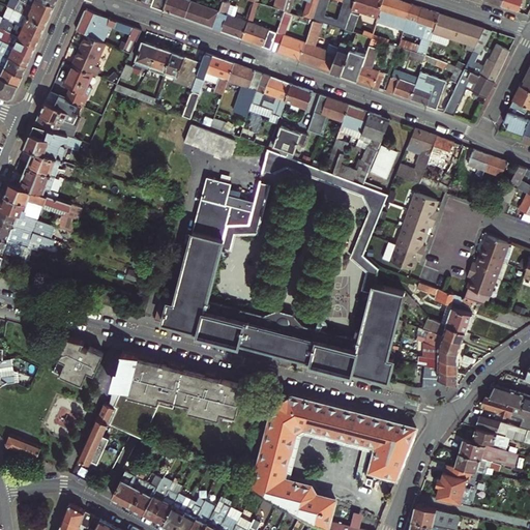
[(56,10),(34,0),(22,0),(20,6),(51,21),(54,13),(56,10)]
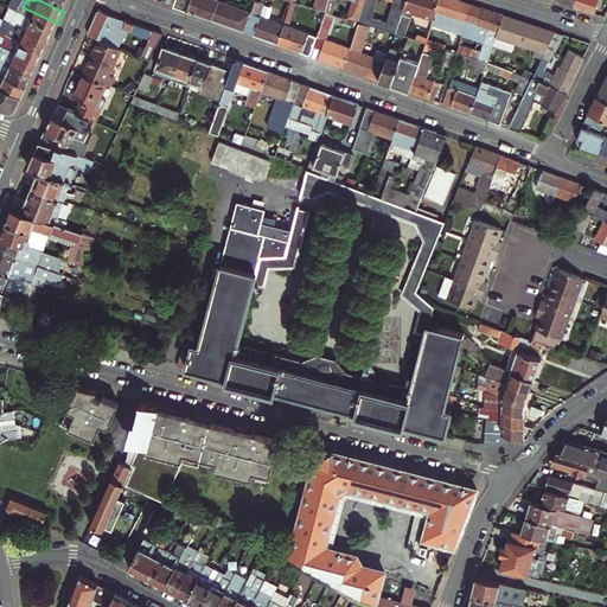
[(69,1),(69,0),(39,0),(64,12),(69,1)]
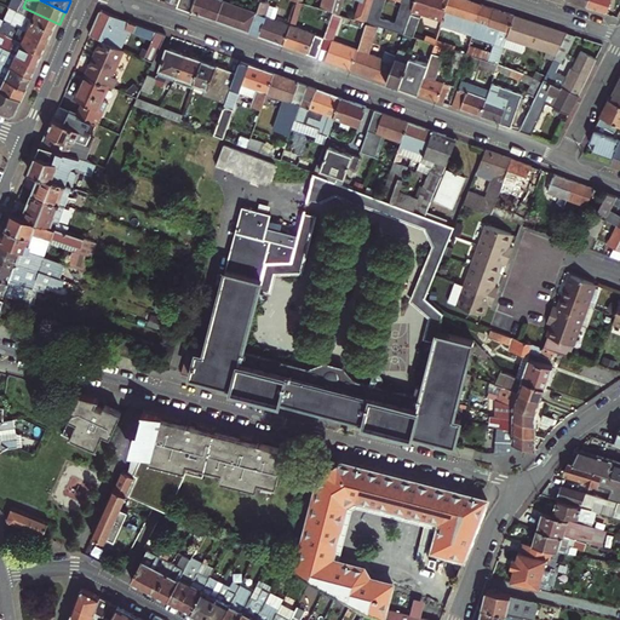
[(176,0),(173,7),(181,10),(206,18),(213,21),(219,3),(220,0),(176,0)]
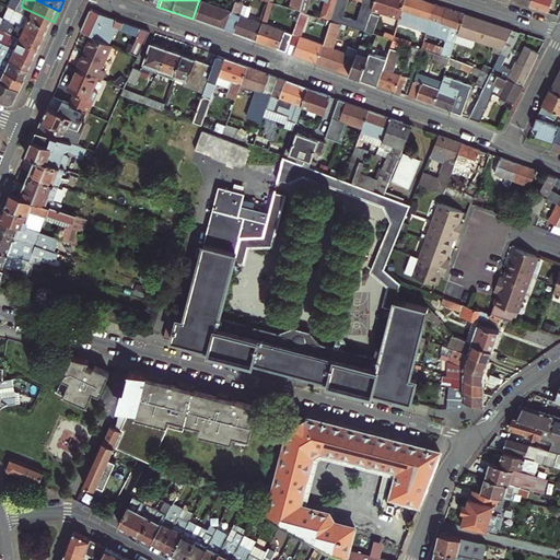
[(222,30),(229,11),(199,0),(198,2),(193,19),(207,24),(222,30)]
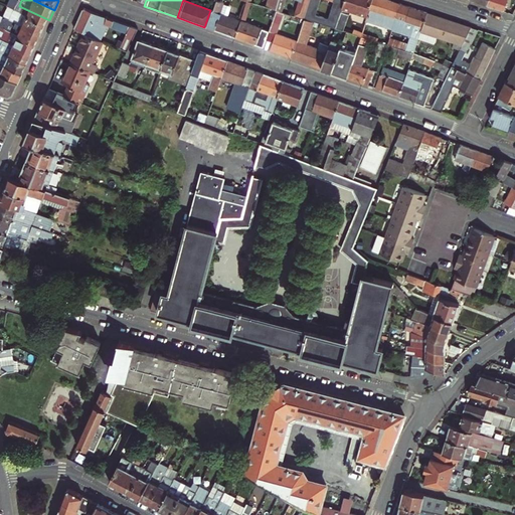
[(221,3),(213,0),(210,10),(204,27),(217,31),(233,37),(238,20),(225,16),(229,6),(221,4),(221,3)]
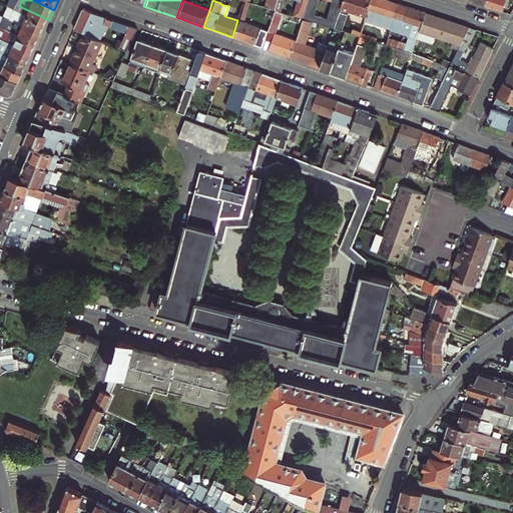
[(266,0),(265,6),(273,9),(275,0),(266,0)]
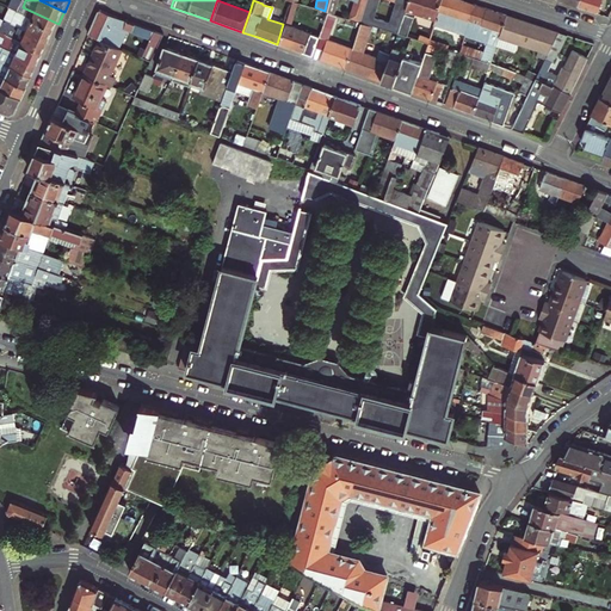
[(327,0),(325,11),(332,12),(335,0),(351,0),(346,17),(355,20),(357,20),(360,12),(363,0),(327,0)]
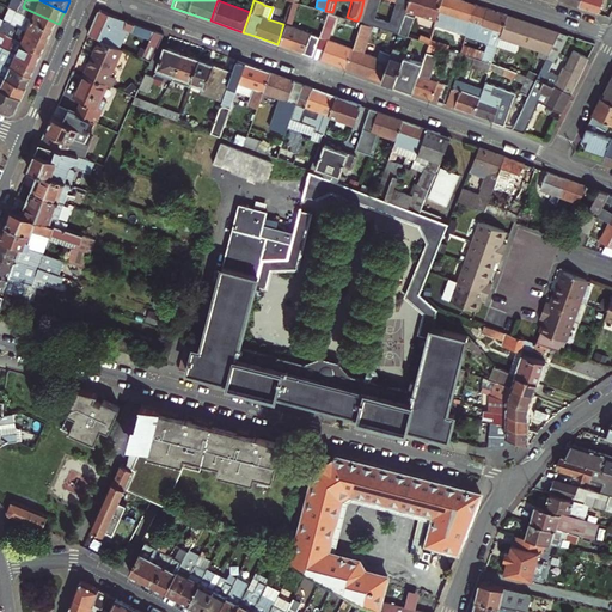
[(398,24),(405,0),(363,0),(361,12),(372,16),(377,0),(392,0),(387,20),(398,24)]
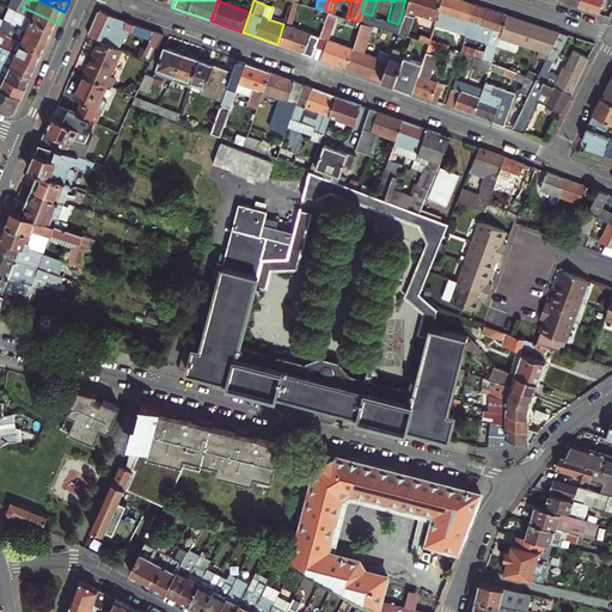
[(405,36),(412,12),(416,0),(405,0),(398,24),(396,32),(405,36)]
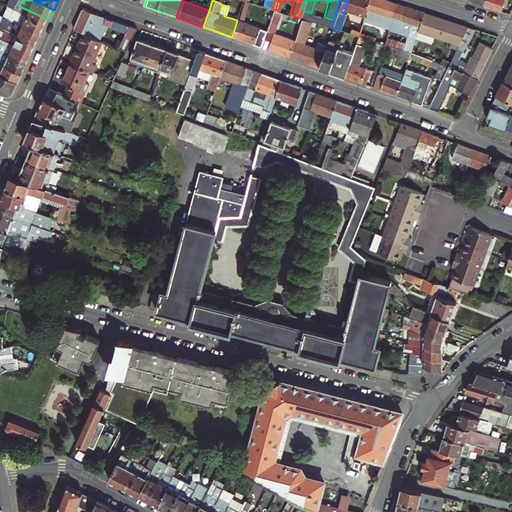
[(348,0),(345,10),(362,16),(367,0),(348,0)]
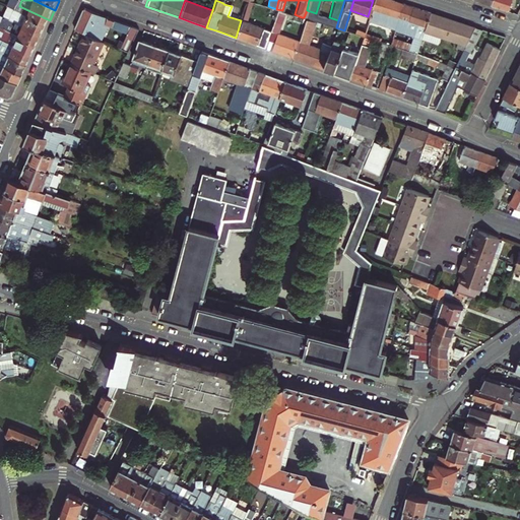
[(395,0),(373,0),(368,16),(367,20),(393,29),(401,2),(395,0)]
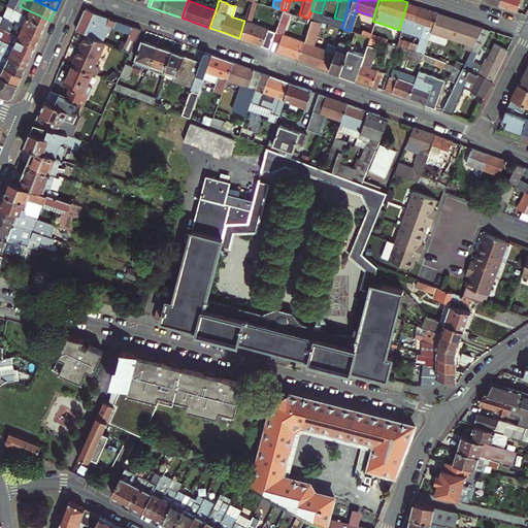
[(486,0),(485,4),(492,6),(501,9),(503,0),(486,0)]
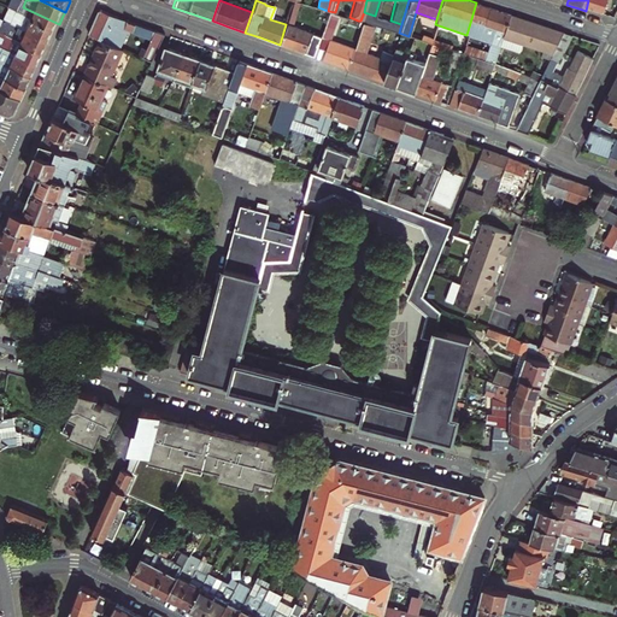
[(588,0),(586,11),(599,16),(606,18),(611,0),(588,0)]
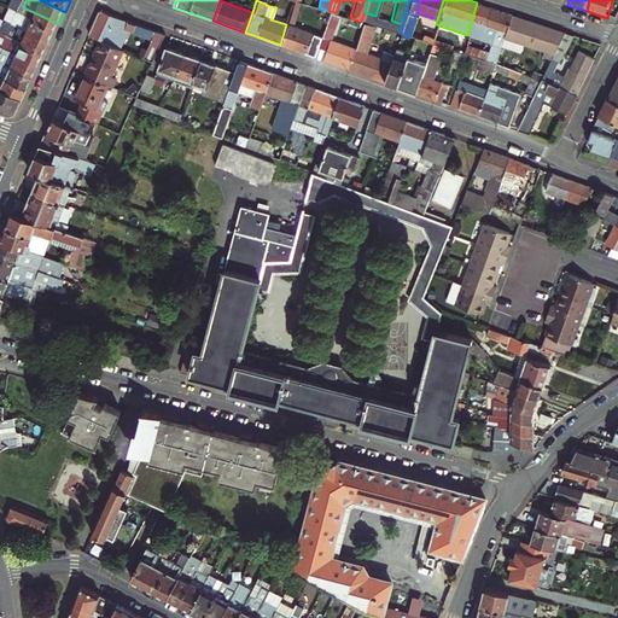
[(467,35),(499,44),(500,41),(509,12),(500,10),(477,3),(467,35)]
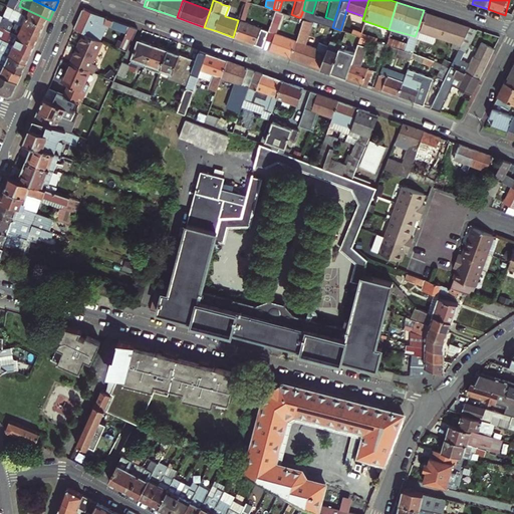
[(271,16),(273,9),(265,6),(259,4),(257,11),(271,16)]
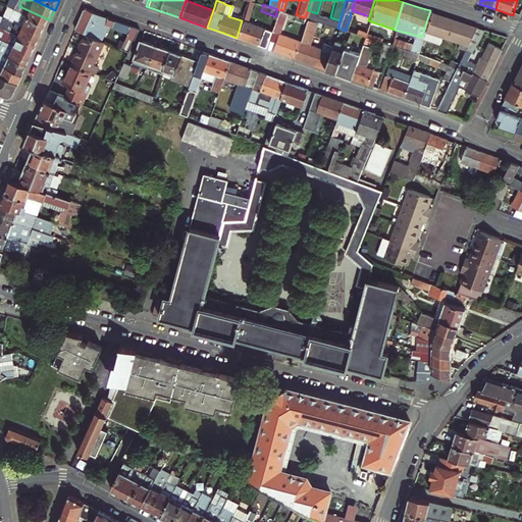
[(48,24),(50,20),(19,6),(18,5),(14,15),(46,31),(48,24)]
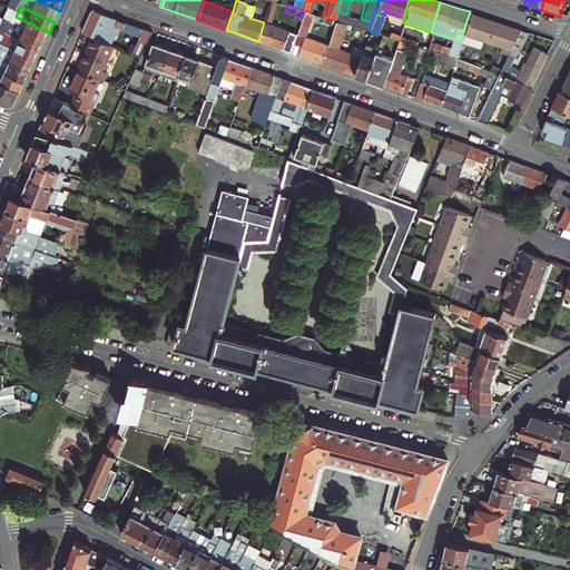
[(134,47),(130,53),(139,58),(150,32),(119,22),(116,20),(90,10),(80,32),(91,37),(114,47),(120,30),(137,37),(134,47)]
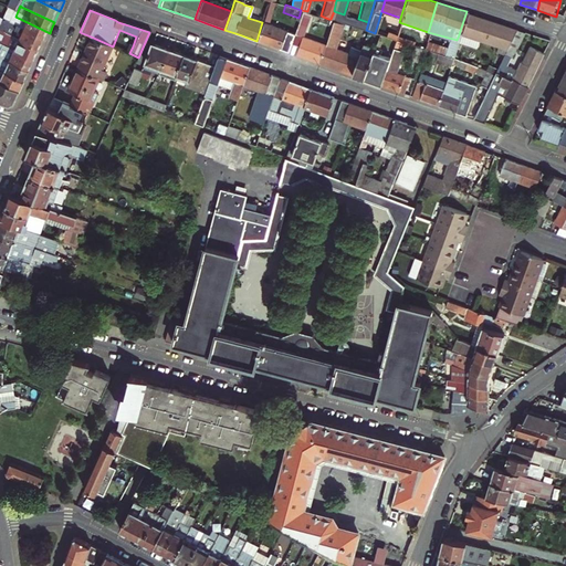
[(302,35),(308,12),(307,11),(301,10),(299,18),(294,32),(302,35)]
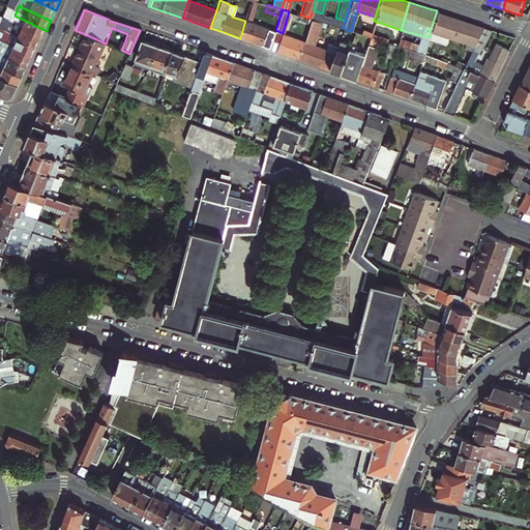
[(322,13),(313,10),(310,18),(318,21),(321,21),(343,28),(345,21),(335,18),(322,13)]
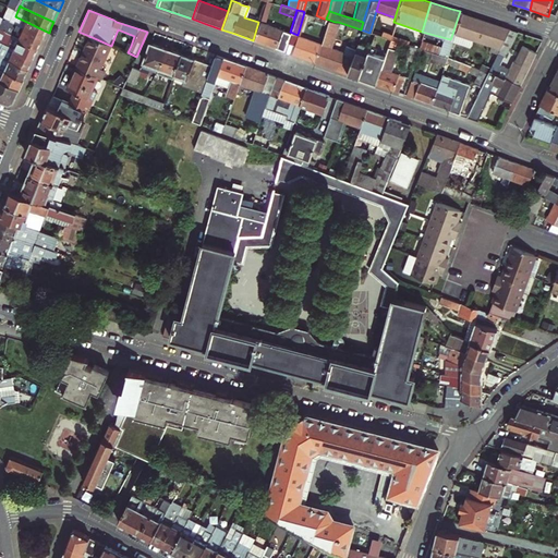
[(496,52),(508,27),(489,21),(460,11),(451,37),(472,44),(496,52)]
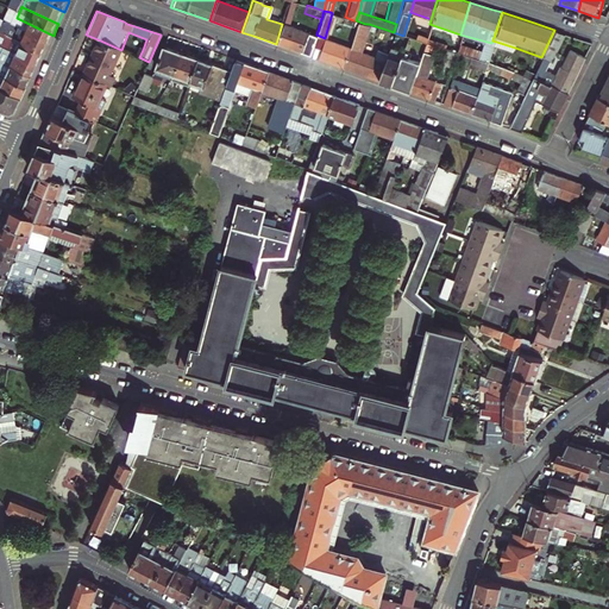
[(54,36),(17,18),(10,14),(4,26),(48,46),(51,39),(54,36)]
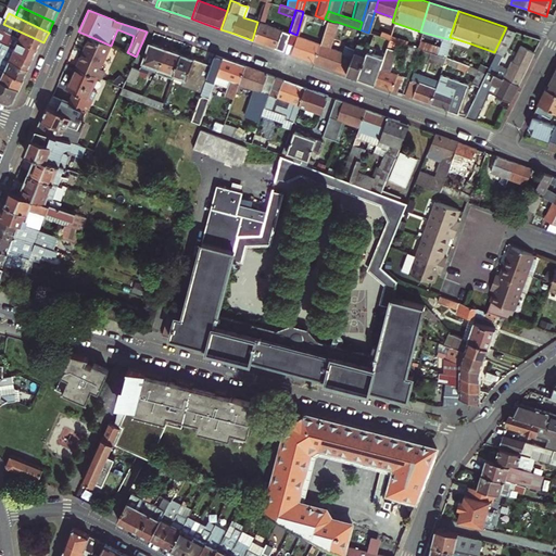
[(321,24),(323,19),(315,15),(313,15),(311,21),(321,24)]
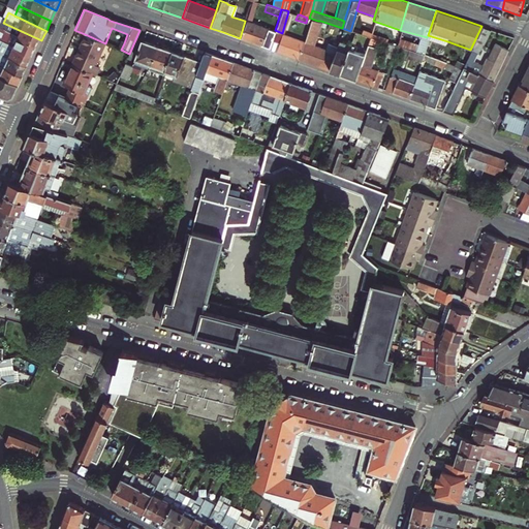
[(317,21),(309,18),(308,22),(308,24),(315,27),(317,21)]
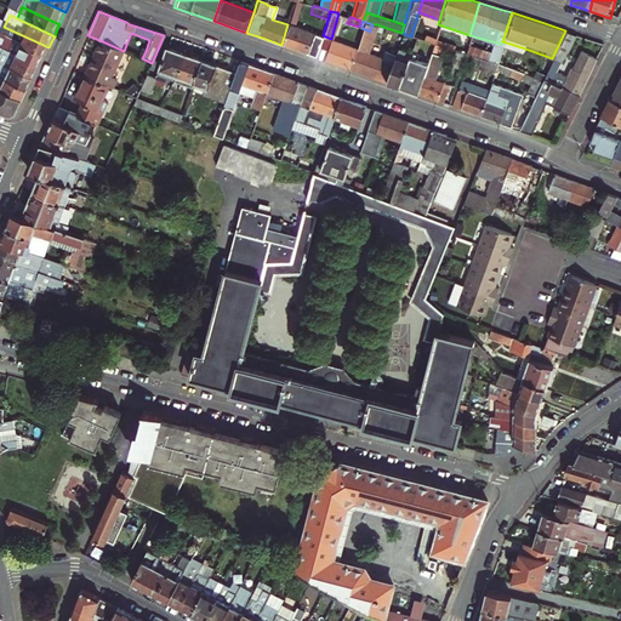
[(323,35),(288,23),(281,45),(298,51),(315,57),(323,35)]
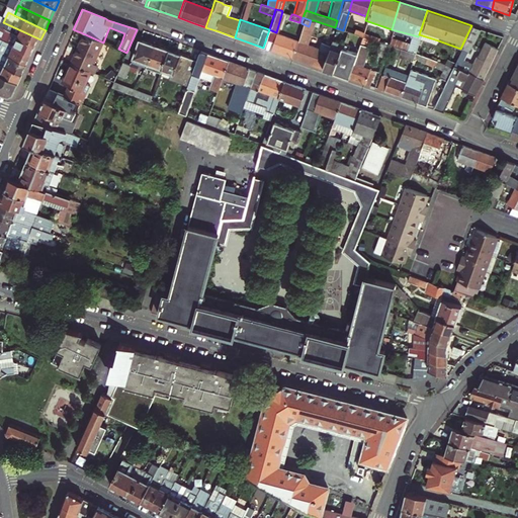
[(40,39),(3,22),(0,20),(0,32),(6,35),(36,50),(37,47),(39,41),(40,39)]
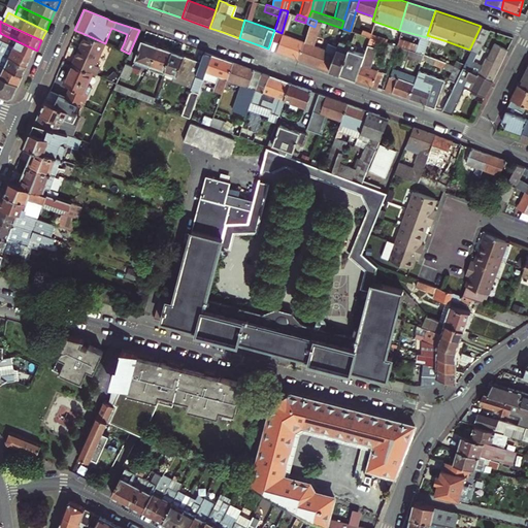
[(302,40),(312,44),(320,21),(317,21),(315,27),(307,24),(302,40)]
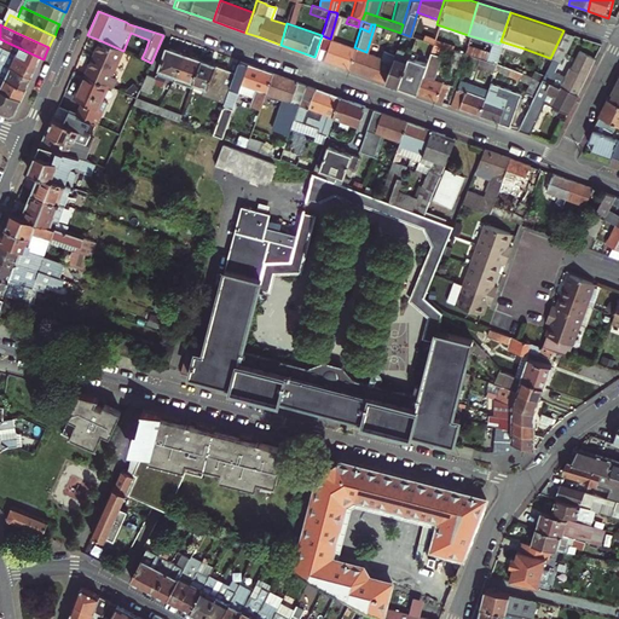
[(580,35),(563,30),(550,58),(542,76),(543,77),(576,93),(586,71),(594,57),(584,53),(577,69),(568,65),(571,61),(561,56),(562,52),(572,55),(580,35)]
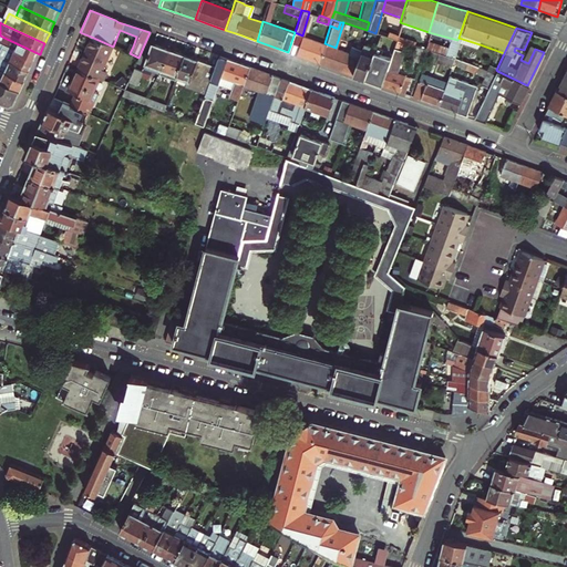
[(150,32),(138,58),(127,82),(134,85),(141,71),(148,74),(150,71),(156,73),(158,69),(165,49),(156,45),(150,44),(153,33),(150,32)]
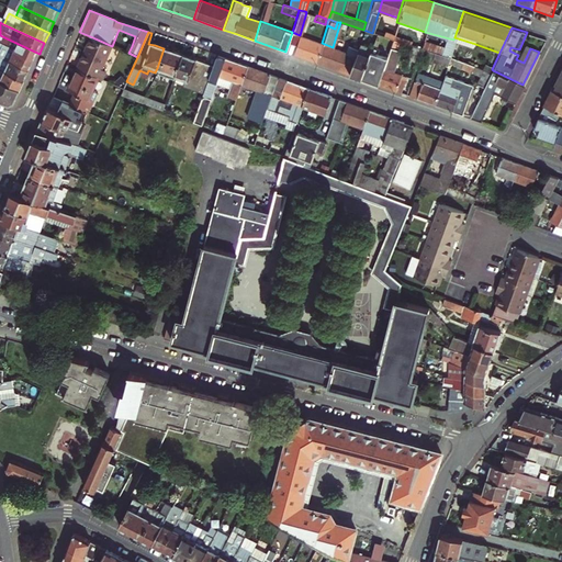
[(322,43),(300,35),(292,32),(285,52),(310,60),(316,63),(322,43)]
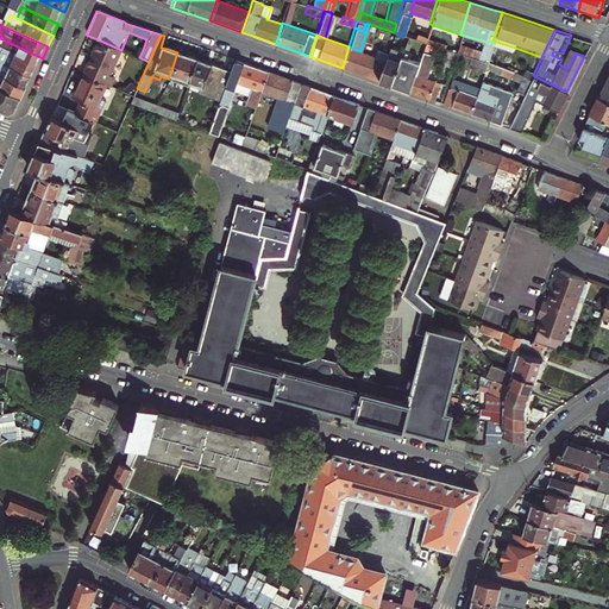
[(94,48),(82,75),(106,85),(110,87),(113,79),(110,76),(121,50),(98,39),(94,48)]
